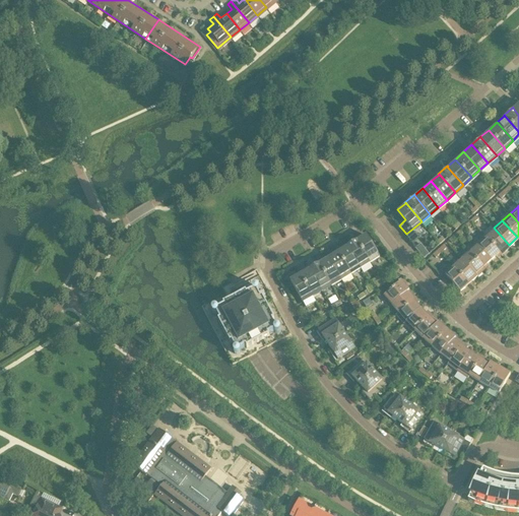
[(494,228),(485,235),(499,250),(502,247),(504,249),(509,245),(494,228)]
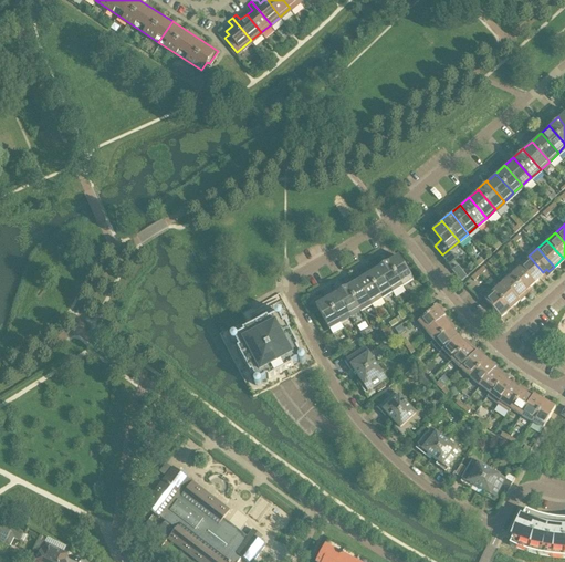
[(398,253),(388,260),(387,260),(401,282),(412,276),(398,253)]
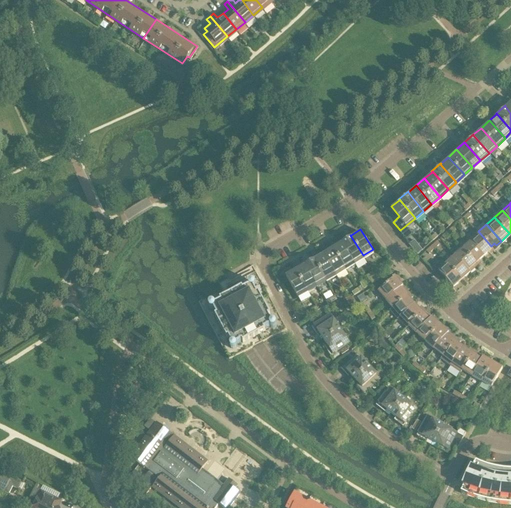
[(476,229),(468,236),(483,253),(491,246),(478,231),(476,229)]
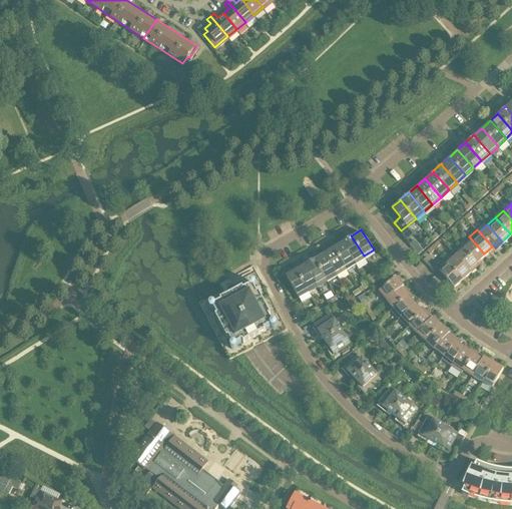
[(351,235),(352,235),(352,234),(341,241),(342,241),(355,262),(364,256),(351,235)]
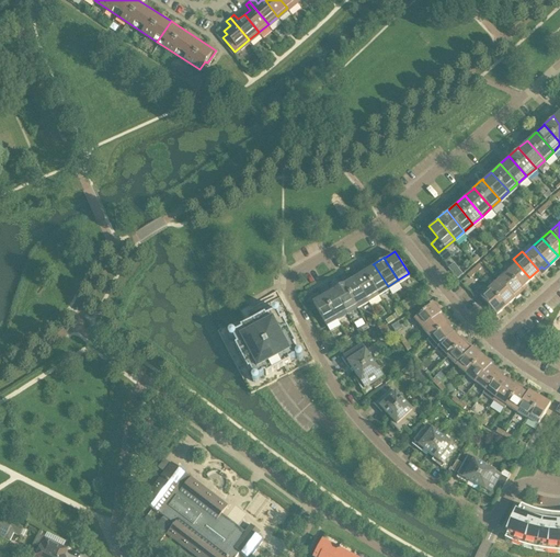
[(456,274),(463,270),(455,259),(448,263),(456,274)]
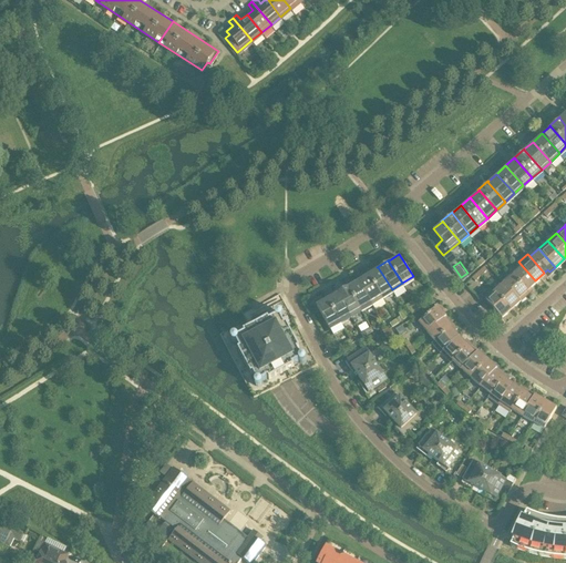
[(535,280),(518,262),(510,270),(512,273),(526,288),(535,280)]
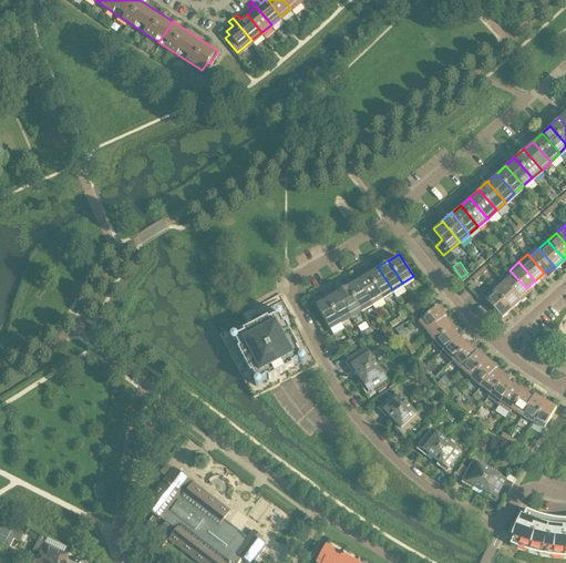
[(378,267),(368,273),(382,296),(392,289),(378,267)]
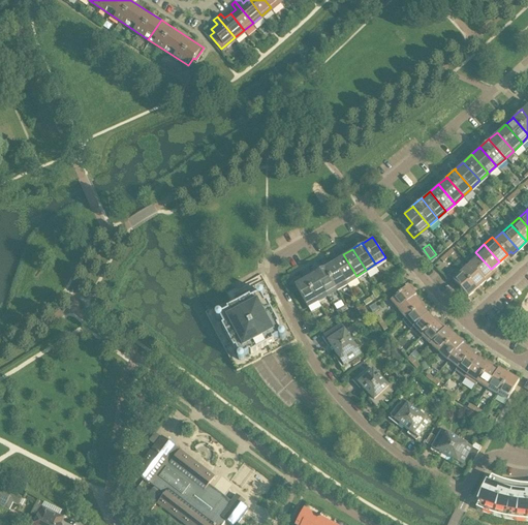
[(343,254),(334,260),(346,282),(356,276),(343,254)]
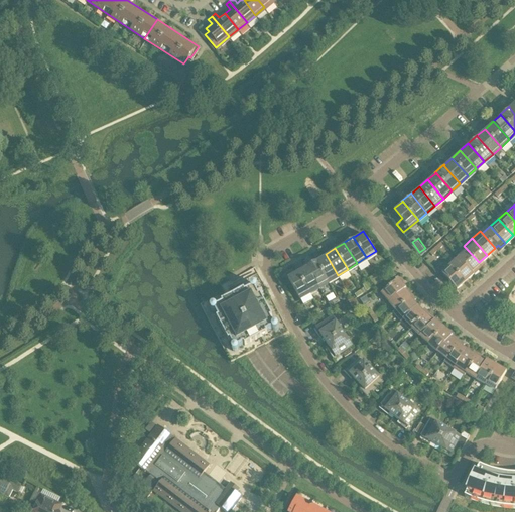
[(466,248),(458,255),(473,272),(477,268),(475,265),(479,262),(466,248)]
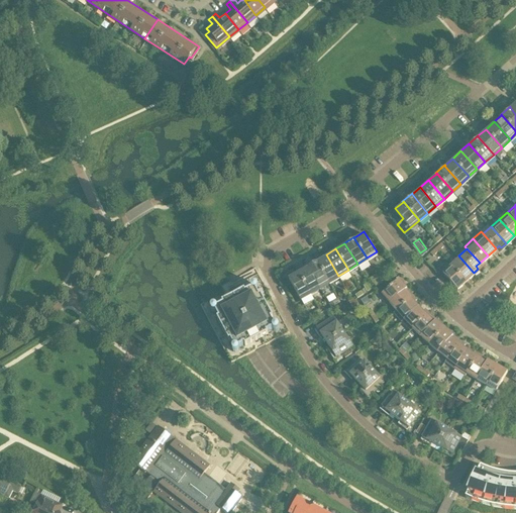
[(326,254),(317,260),(317,261),(329,281),(338,276),(326,254)]
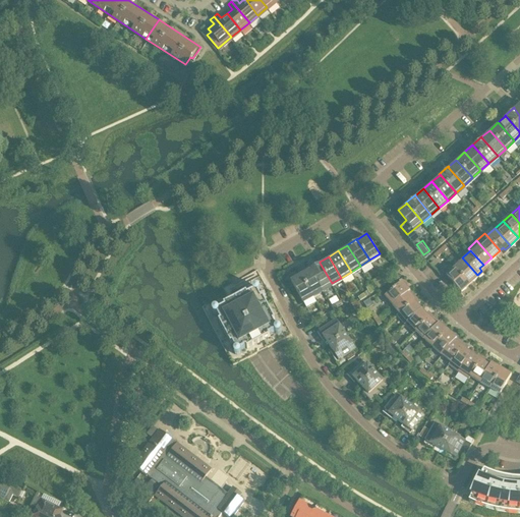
[(462,257),(454,265),(469,282),(477,275),(462,257)]
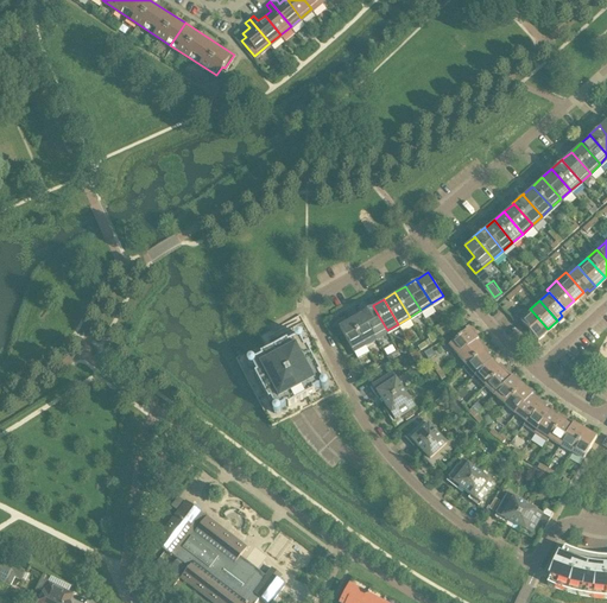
[(373,306),(373,305),(360,312),(361,312),(375,337),(387,330),(373,306)]
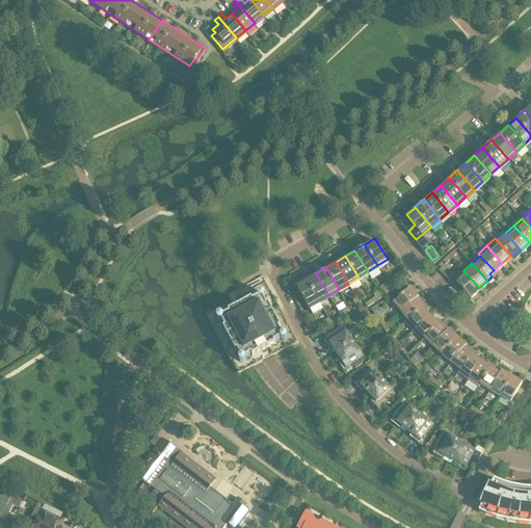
[(463,270),(454,279),(458,283),(470,295),(479,288),(463,270)]
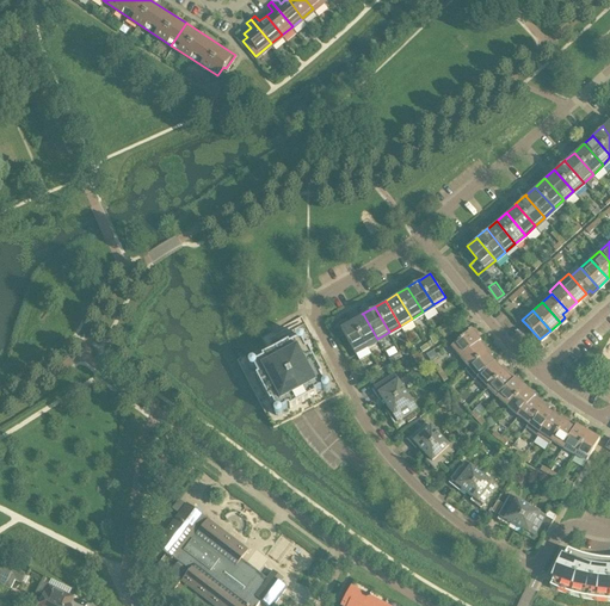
[(363,314),(352,320),(367,345),(377,339),(363,314)]
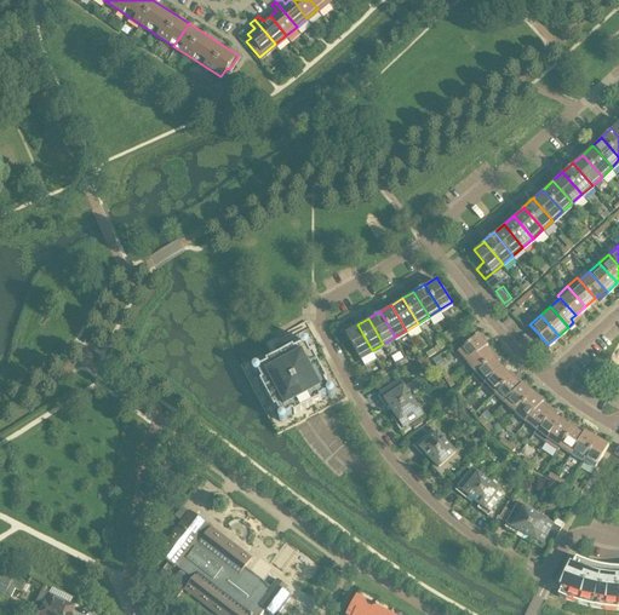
[(330,403),(345,395),(309,325),(268,346),(244,360),(240,362),(276,431),(290,424),(293,421),(311,413),(330,403)]
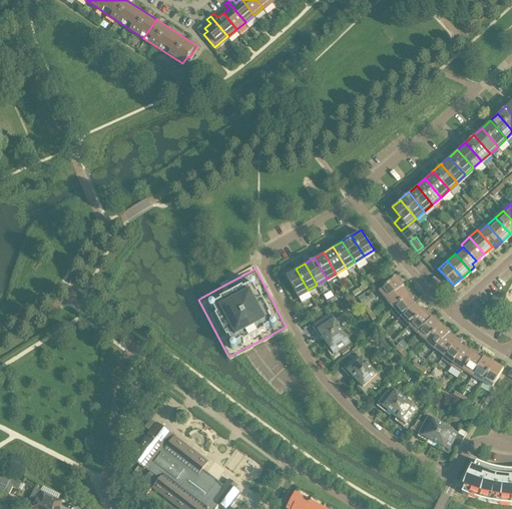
[(308,290),(296,269),(286,275),(298,296),(299,296),(301,301),(311,295),(308,290)]
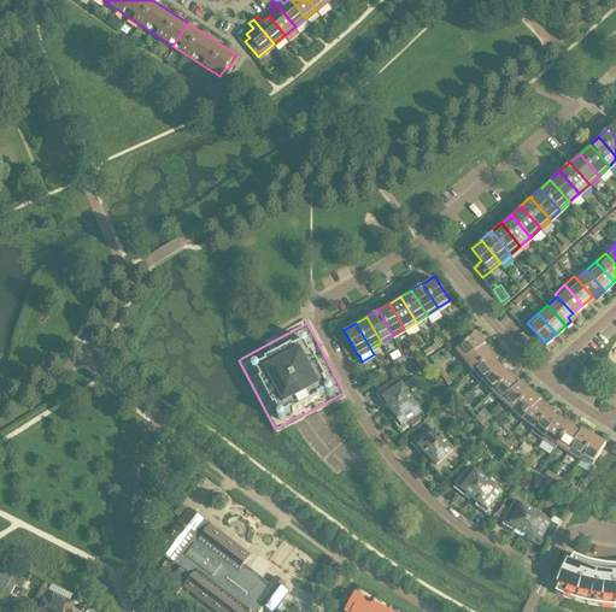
[(475,330),(462,341),(458,336),(451,342),(464,358),(485,341),(475,330)]
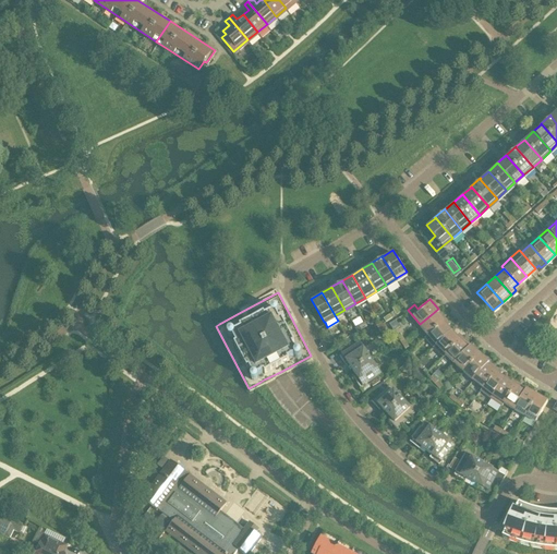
[(420,324),(426,333),(427,333),(443,320),(439,315),(442,313),(438,309),(420,324)]
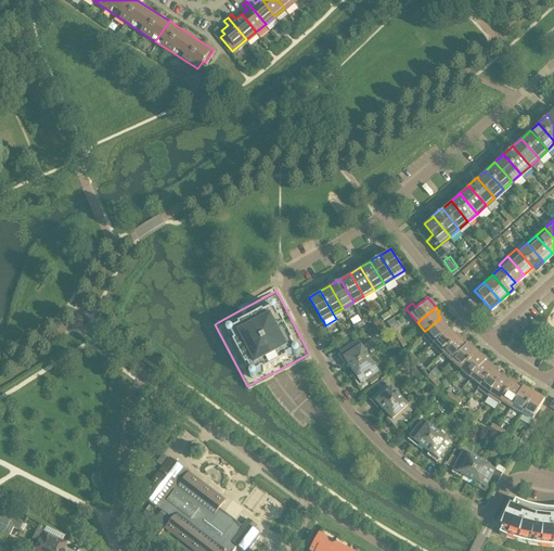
[(425,331),(424,331),(422,333),(430,343),(448,327),(440,318),(425,331)]
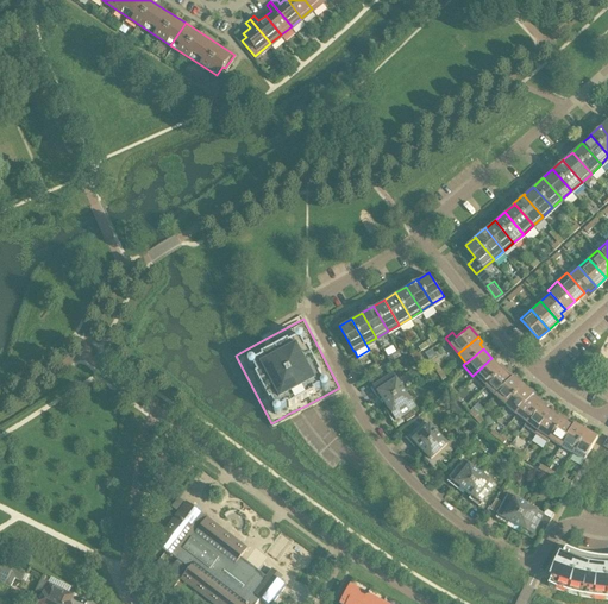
[(501,367),(491,358),(472,376),(483,387),(486,384),(484,383),(501,367)]
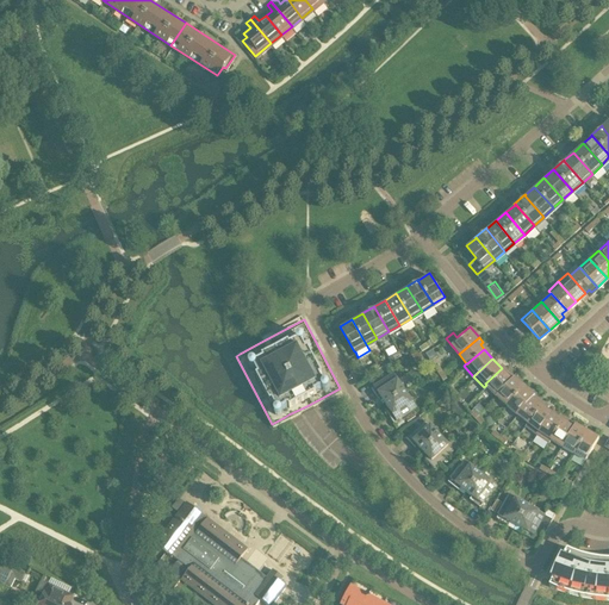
[(505,372),(502,368),(485,384),(486,385),(496,394),(514,375),(508,369),(505,372)]
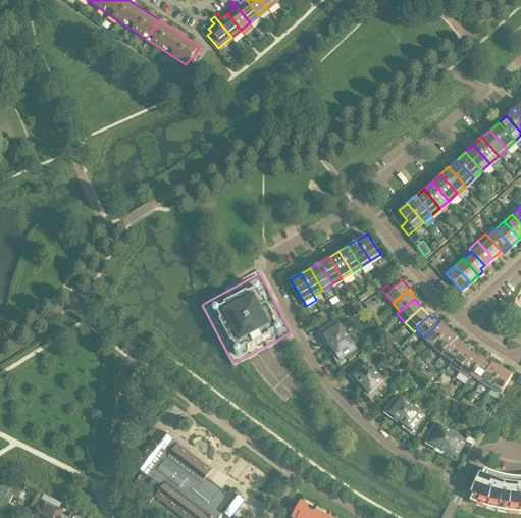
[(329,344),(346,332),(335,318),(317,330),(320,335),(323,334),(329,344)]
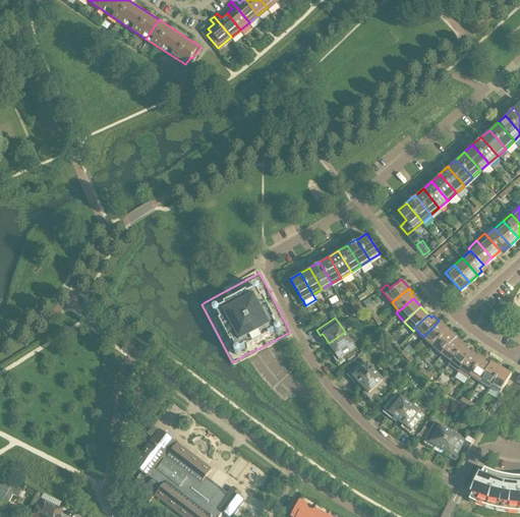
[(439,321),(423,337),(431,344),(447,328),(439,321)]
